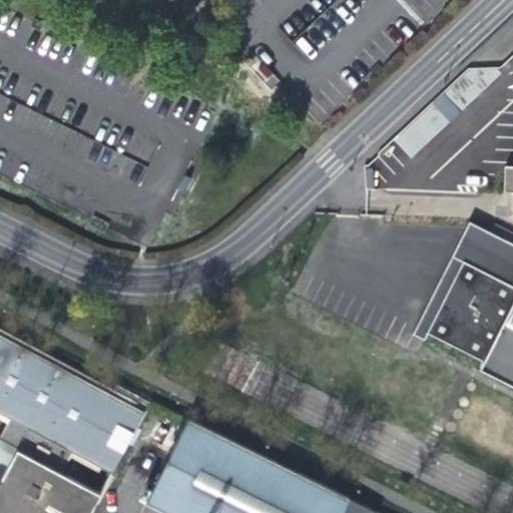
[(411,156),(504,74),(492,68),(469,67),(392,139),(411,156)]
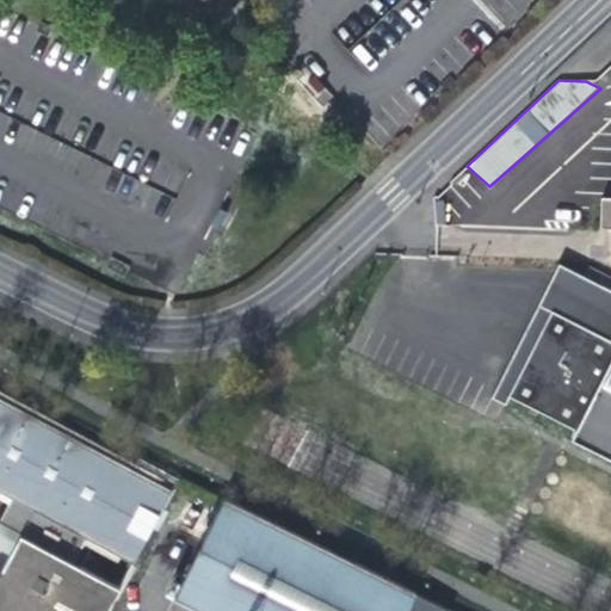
[(544,318),(530,347),(538,352),(525,377),(517,374),(503,403),(568,436),(565,443),(610,466),(610,350),(610,351),(544,318)]
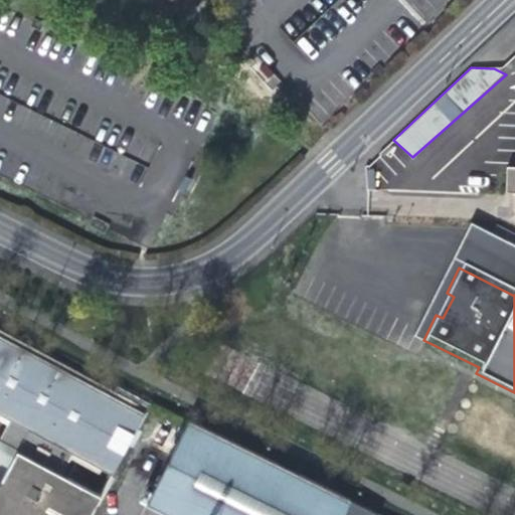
[(447,293),(436,315),(443,318),(454,297),(447,293)]
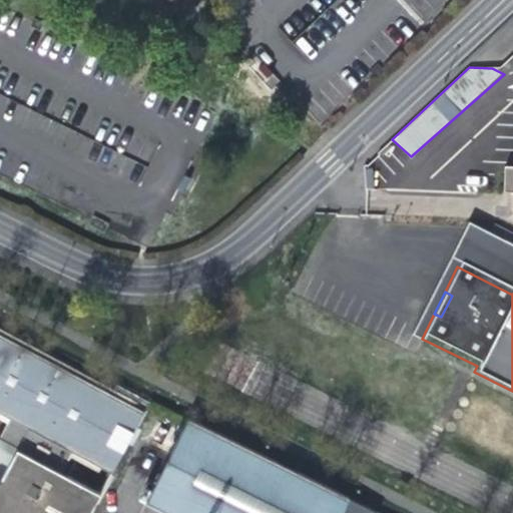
[(0,414),(8,419),(50,442),(80,379),(0,335),(0,414)]
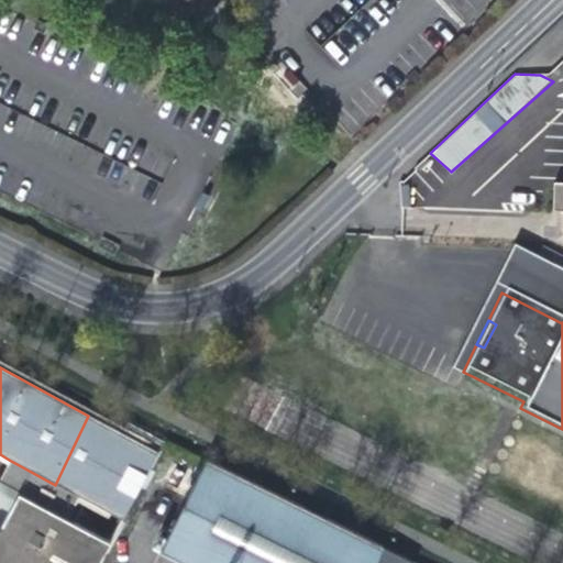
[(155,451),(88,416),(55,485),(85,500),(120,519),(155,451)]
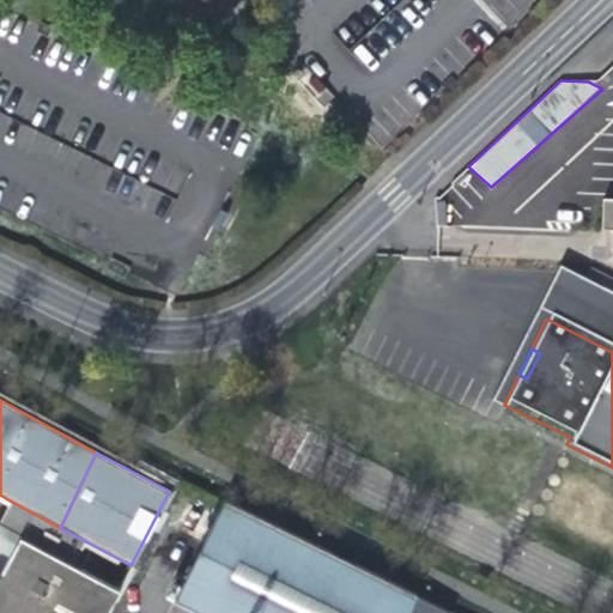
[(60,528),(10,501),(0,519),(0,539),(14,547),(0,572),(0,612),(104,612),(116,590),(79,570),(92,545),(60,528)]
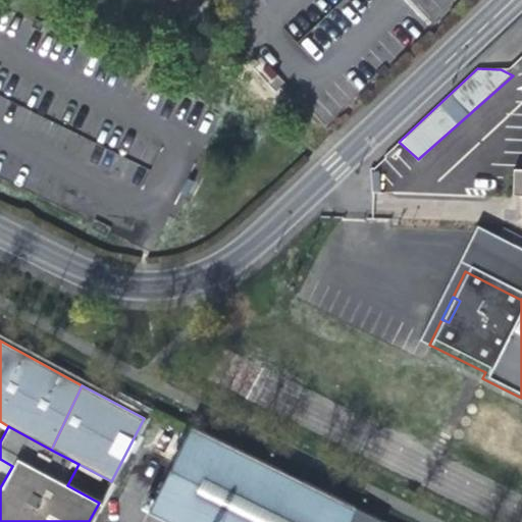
[(164,521),(301,521),(317,490),(188,426),(145,512),(164,521)]
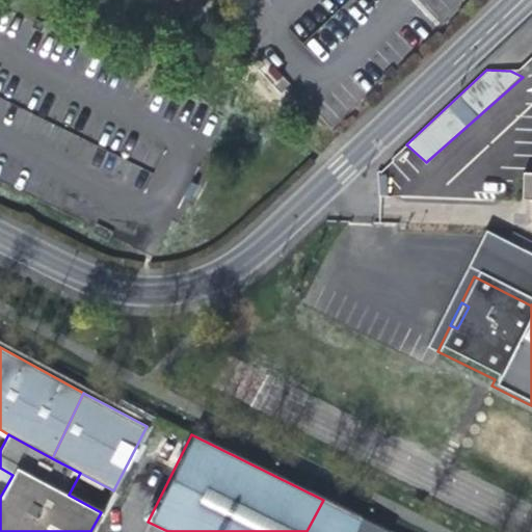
[(323,500),(307,531),(349,531),(356,517),(323,500)]
